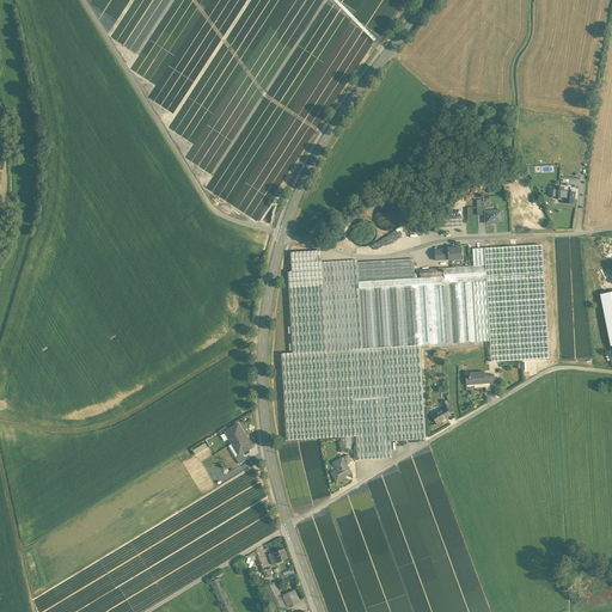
[(575,193),(565,191),(563,191),(564,188),(557,187),(557,190),(554,190),(554,196),(557,197),(557,199),(558,199),(558,200),(562,200),(563,200),(563,197),(565,197),(564,203),(574,204),(575,193)]
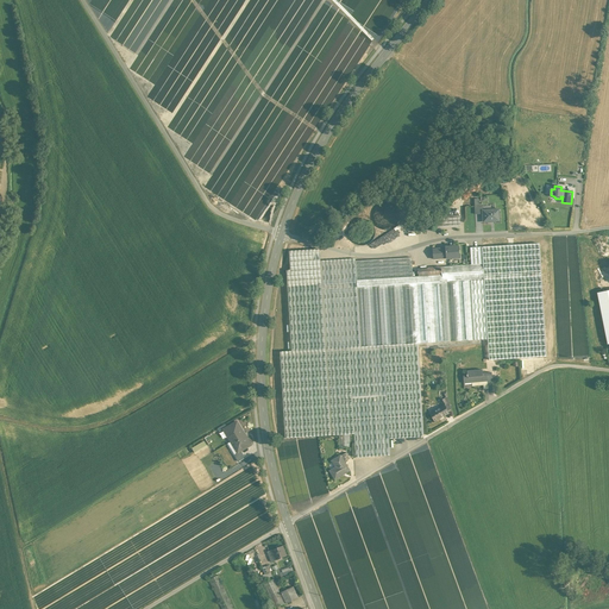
[(483,211),(482,211),(483,214),(483,221),(494,220),(494,223),(500,221),(500,209),(483,211)]
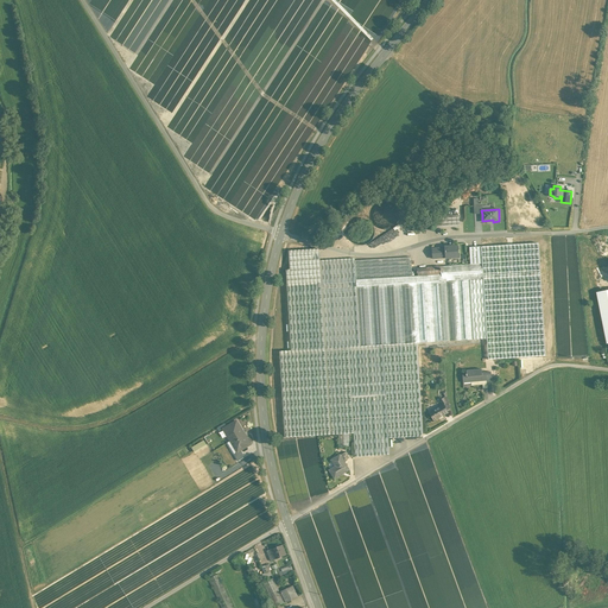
[(460,215),(439,216),(439,220),(435,221),(436,228),(460,227),(460,215)]
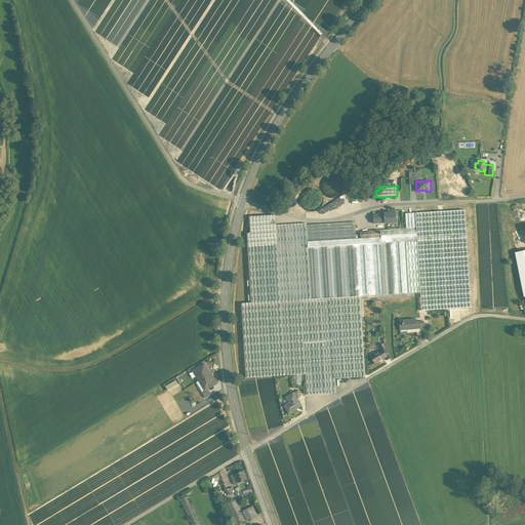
[(339,198),(322,207),(324,212),(342,203),(339,198)]
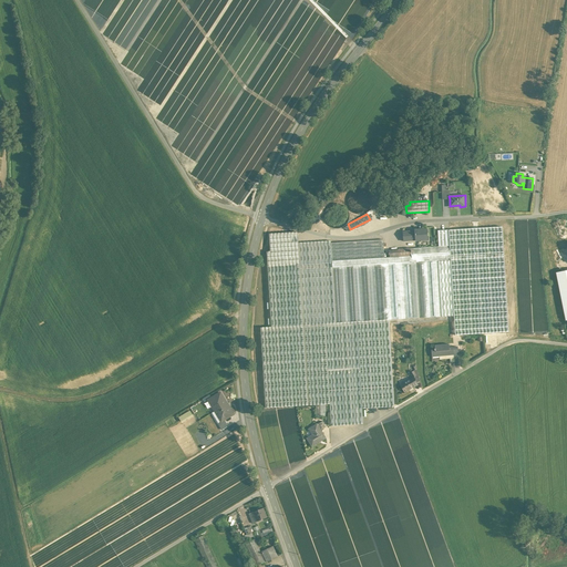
[(415,230),(403,232),(404,241),(415,240),(415,241),(428,240),(426,229),(415,230)]
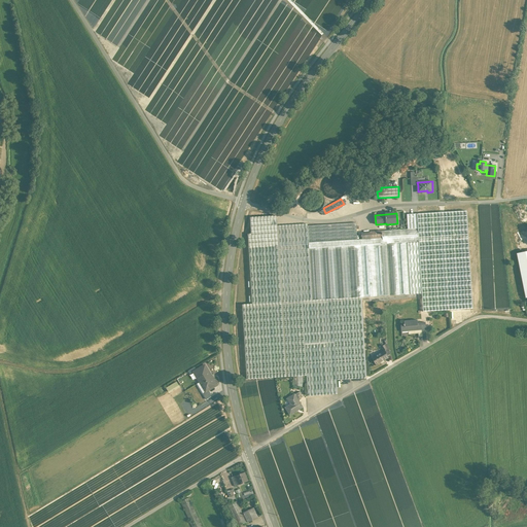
[(417,214),(407,214),(408,230),(418,229),(417,214)]
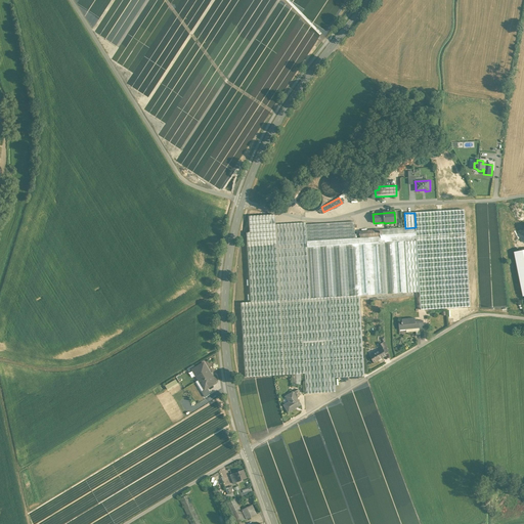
[(275,215),(249,216),(250,232),(247,232),(251,302),(241,303),(246,377),(305,374),(300,299),(280,301),(276,224),(275,224),(275,215)]
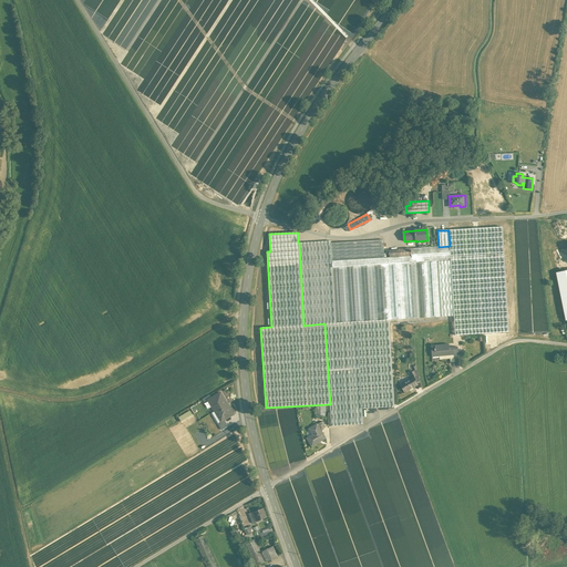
[(454,250),(463,249),(463,237),(454,237),(454,250)]
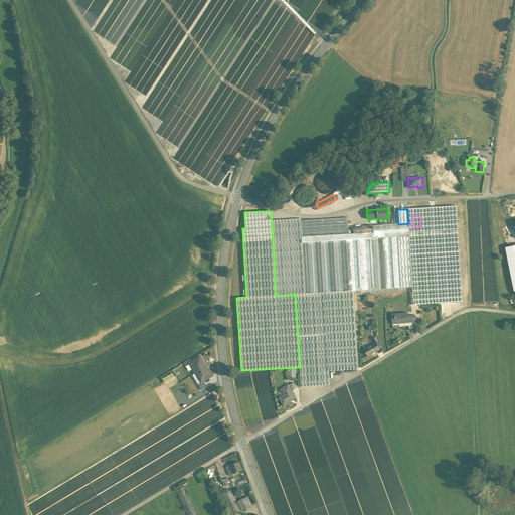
[(348,218),(301,221),(301,219),(272,220),(276,296),(295,294),(300,367),(301,387),(330,385),(329,371),(324,293),(353,291),(412,287),(408,223),(398,224),(373,225),(373,232),(362,233),(362,234),(354,235),(354,234),(349,234),(348,218)]
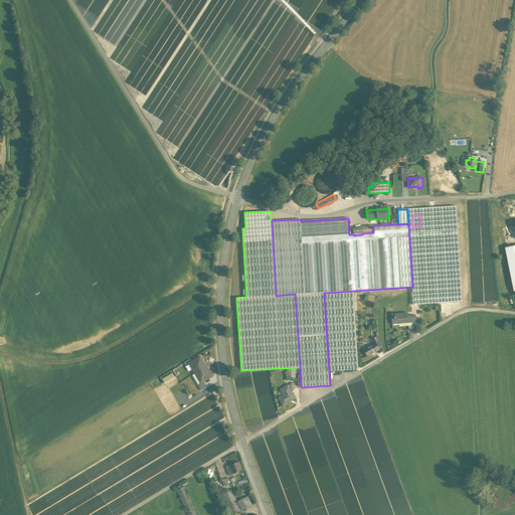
[(373,225),(353,227),(354,234),(354,235),(362,234),(362,233),(373,232),(373,225)]
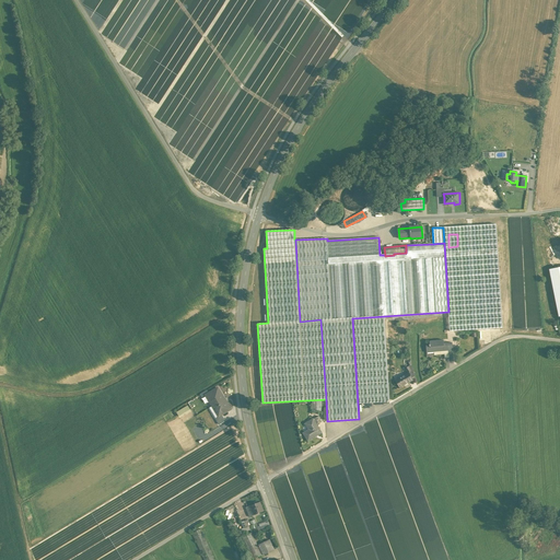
[(559,267),(550,269),(558,306),(559,305),(559,267)]
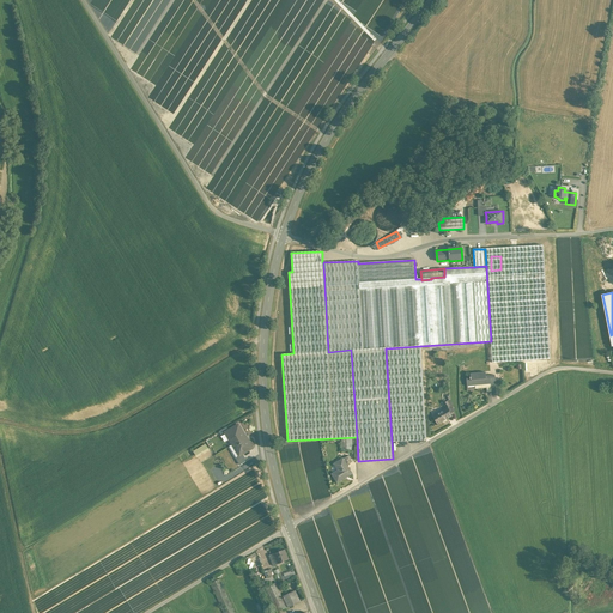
[(420,346),(386,349),(392,442),(426,439),(420,346)]
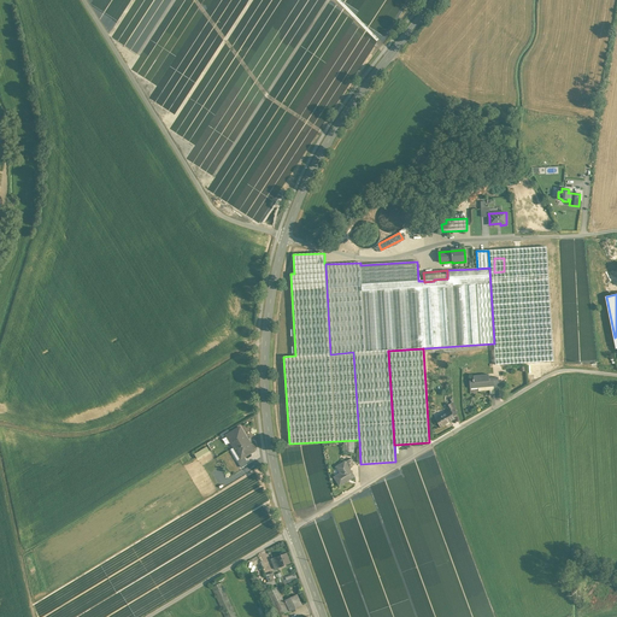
[(489,375),(474,376),(474,380),(469,380),(470,388),(479,388),(489,387),(489,378),(489,375)]
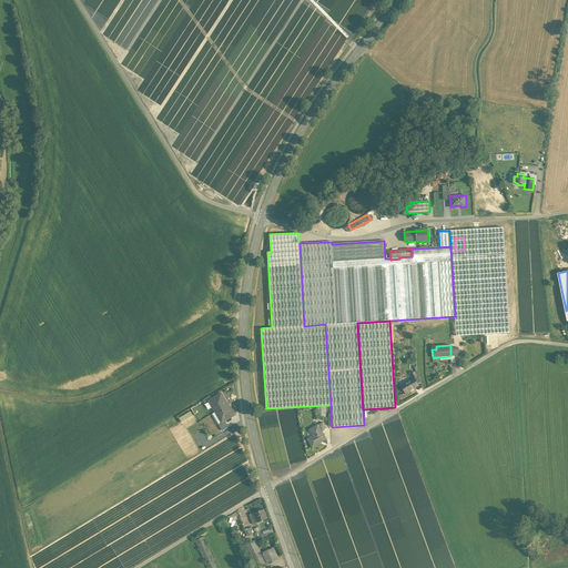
[(450,356),(440,357),(440,359),(459,358),(458,347),(454,347),(455,355),(450,356)]
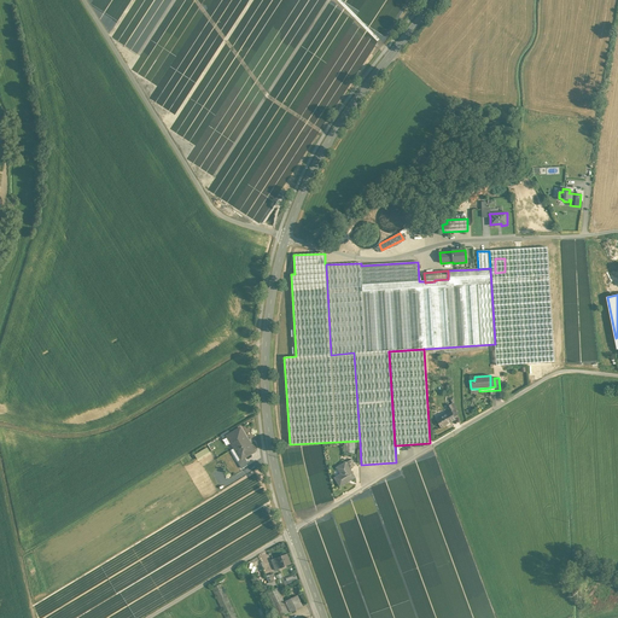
[(458,414),(453,398),(450,398),(453,403),(447,407),(450,412),(448,413),(452,418),(454,417),(458,414)]
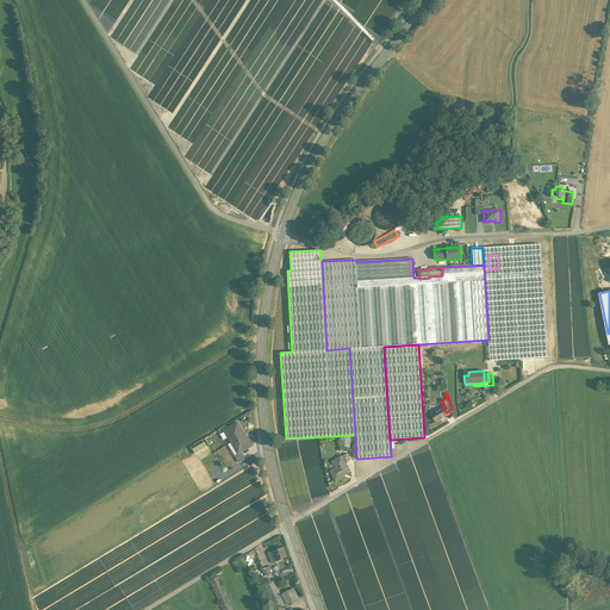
[(442,408),(430,414),(435,422),(444,416),(443,414),(446,412),(442,408)]
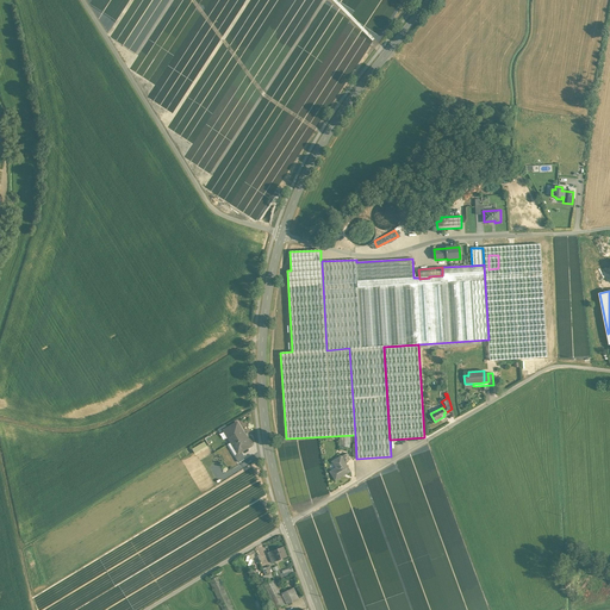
[(237,423),(224,430),(238,453),(238,454),(242,452),(251,446),(237,423)]
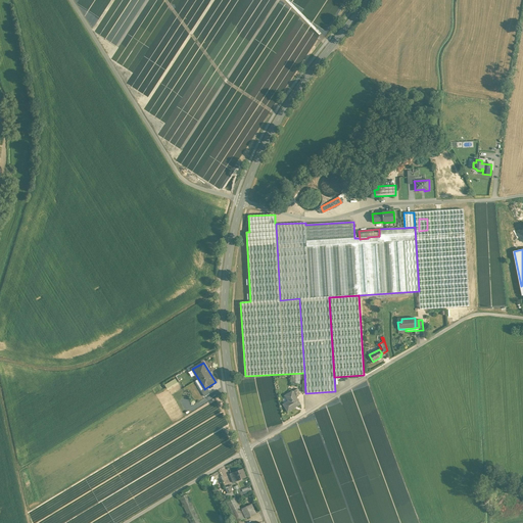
[(300,374),(291,374),(291,385),(301,384),(300,374)]
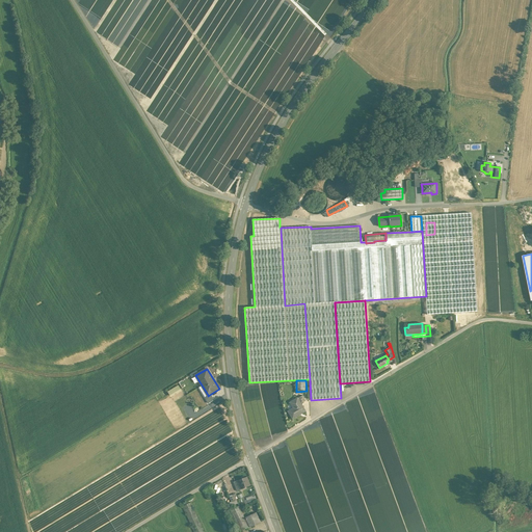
[(178,386),(167,392),(169,396),(180,389),(178,386)]
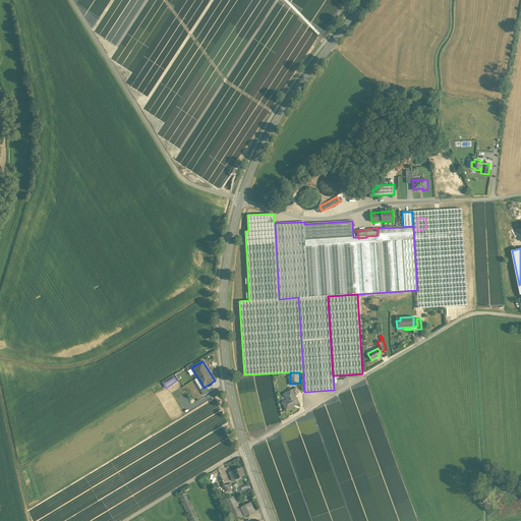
[(207,386),(204,388),(204,387),(200,389),(205,395),(210,392),(207,386)]
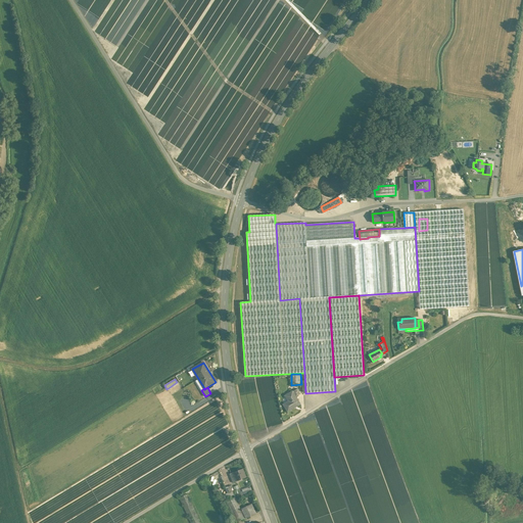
[(297,388),(292,391),(295,397),(300,394),(297,388)]
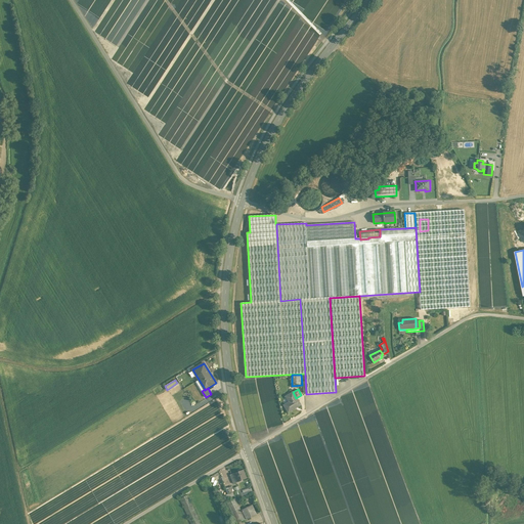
[(293,392),(287,396),(290,402),(285,405),(289,412),(301,405),(296,398),(293,392)]
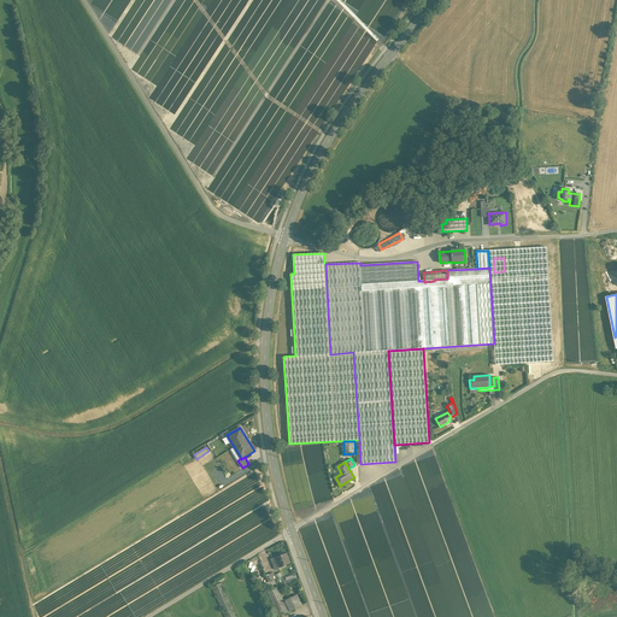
[(170,547),(170,560),(172,560),(172,557),(177,557),(177,554),(180,554),(180,548),(174,548),(170,547)]
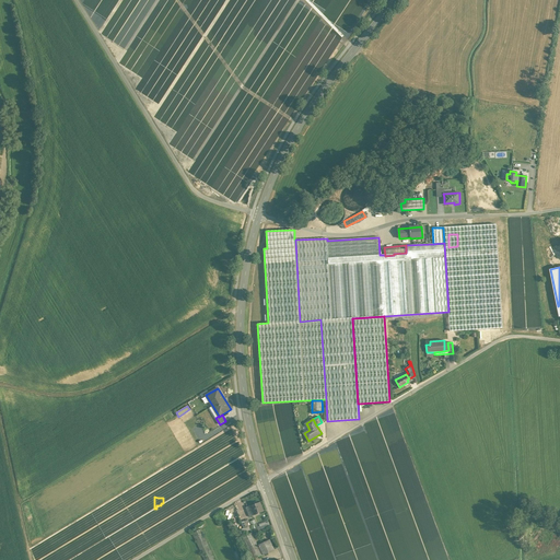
[(260,502),(251,506),(254,515),(264,511),(260,502)]
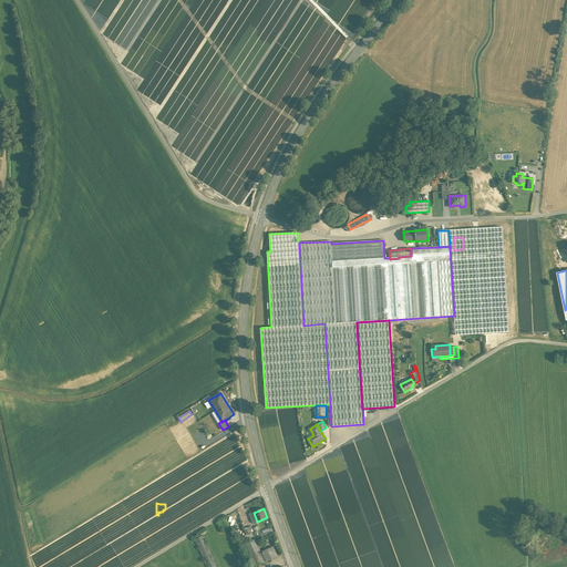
[(266,563),(255,539),(245,544),(256,566),(266,563)]
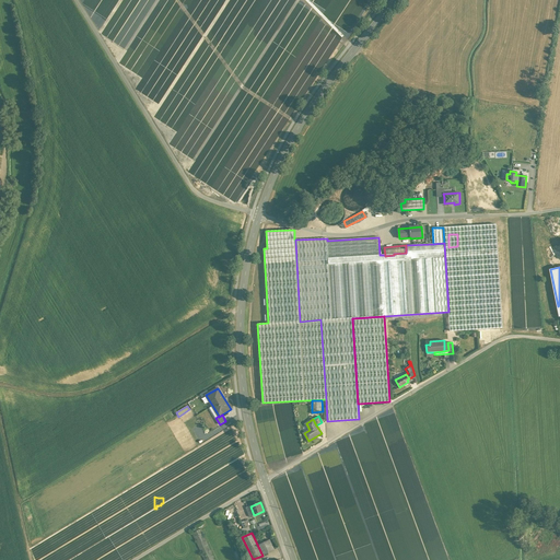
[(269,539),(258,545),(263,555),(275,550),(269,539)]
